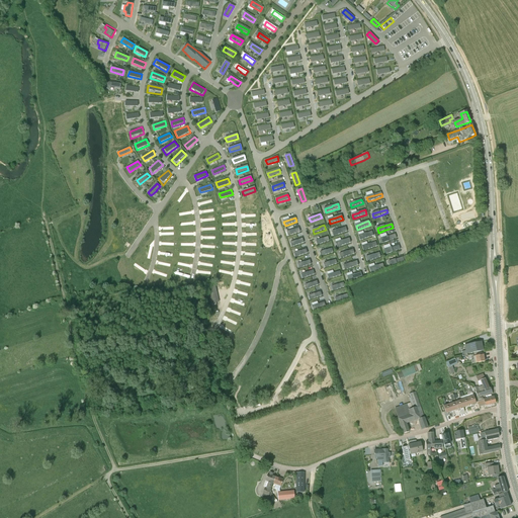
[(287,232),(288,236),(300,232),(298,228),(293,230),(287,232)]
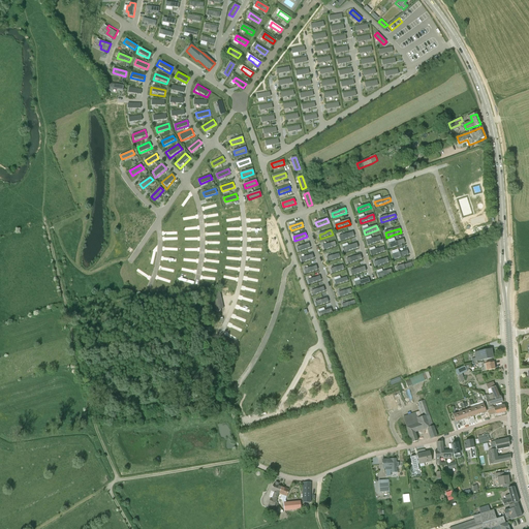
[(347,235),(340,237),(341,241),(354,237),(353,232),(347,235)]
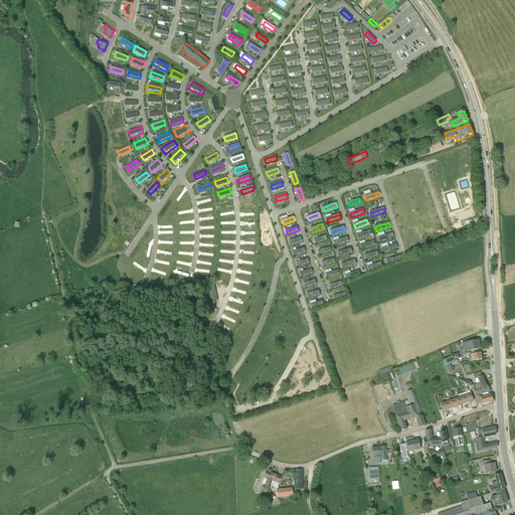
[(371,234),(370,230),(364,232),(357,234),(359,238),(371,234)]
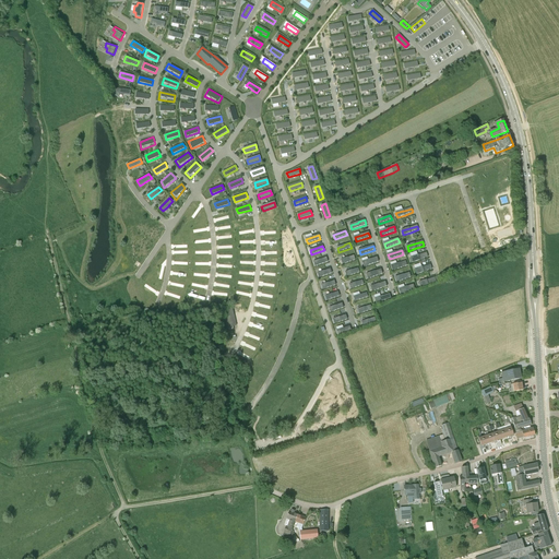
[(428,258),(427,253),(419,256),(418,256),(411,258),(413,263),(420,260),(428,258)]
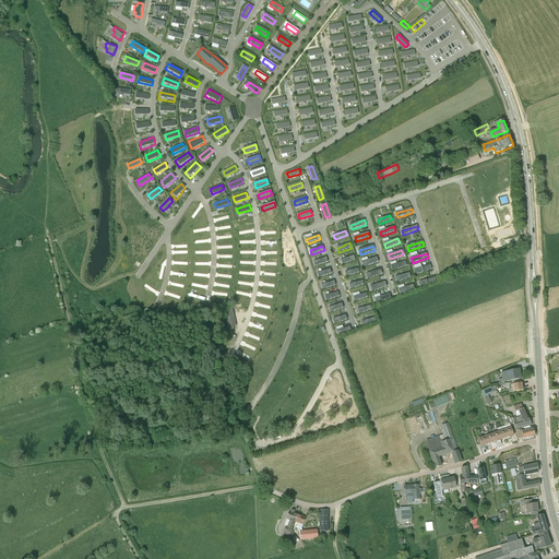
[(354,256),(347,258),(348,258),(342,260),(343,264),(356,260),(354,256)]
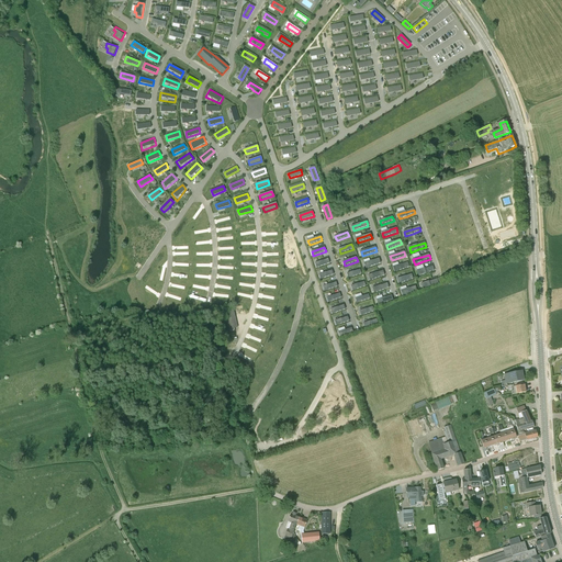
[(317,268),(329,263),(328,259),(322,260),(322,261),(316,263),(317,268)]
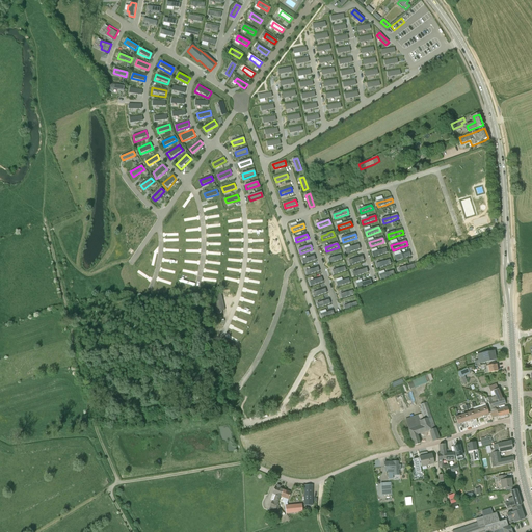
[(353,247),(346,249),(347,254),(361,249),(358,245),(353,247)]
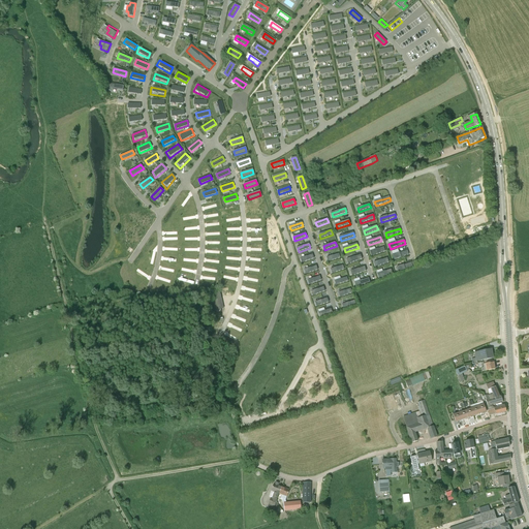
[(372,256),(385,251),(383,247),(378,249),(371,252),(372,256)]
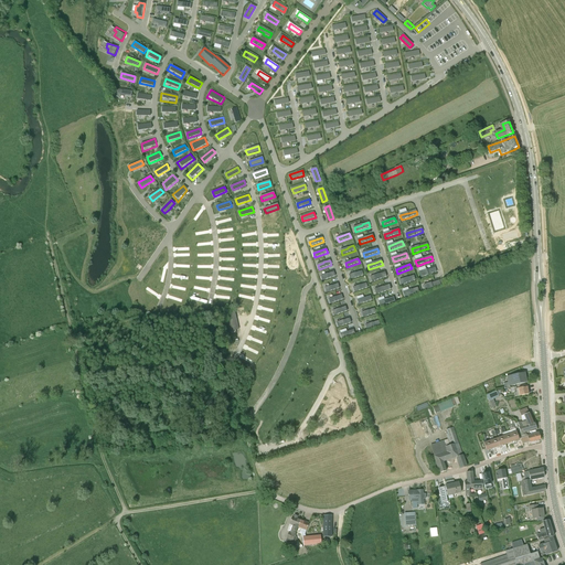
[(419,273),(422,278),(429,275),(437,273),(435,268),(427,270),(419,273)]
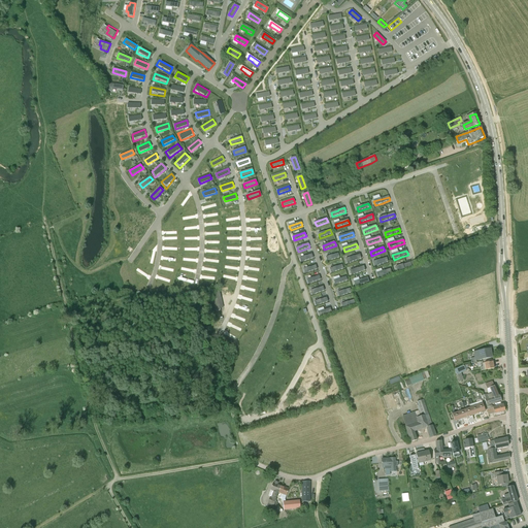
[(332,255),(327,257),(328,261),(339,257),(338,253),(332,255)]
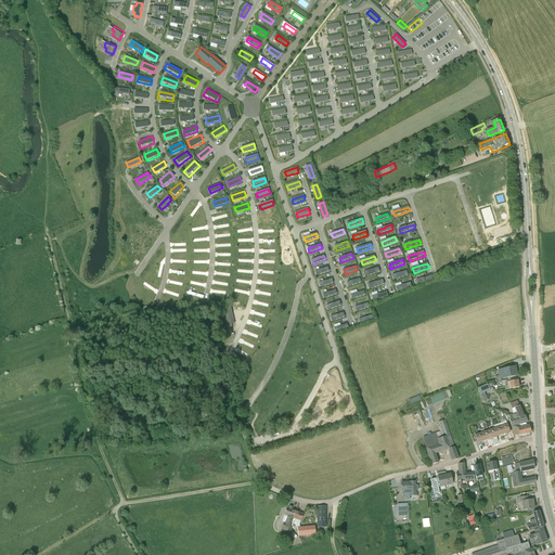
[(322,269),(315,271),(317,275),(330,271),(327,267),(322,269)]
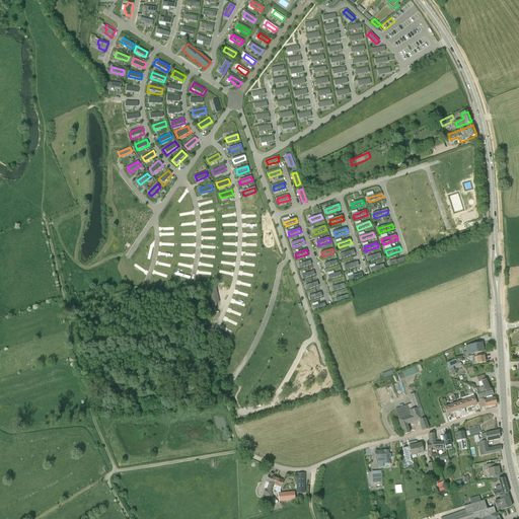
[(341,254),(343,258),(355,254),(354,250),(348,252),(341,254)]
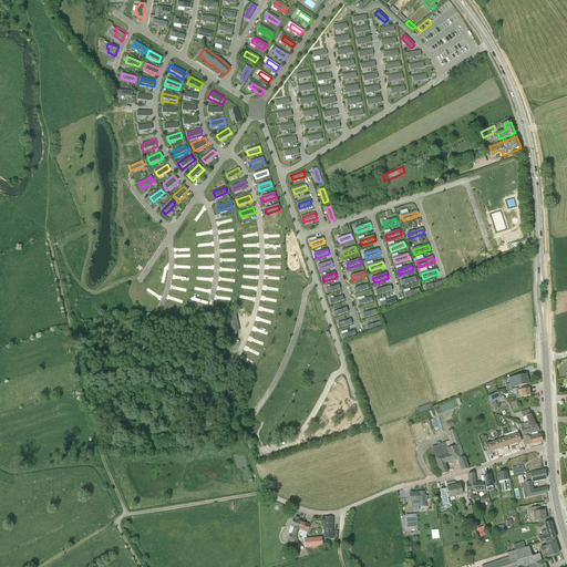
[(409,279),(401,281),(403,286),(416,281),(415,277),(409,279)]
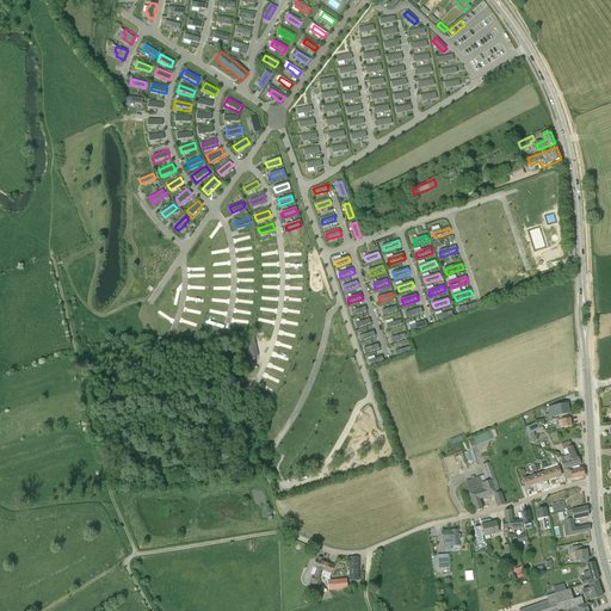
[(467,307),(467,306),(458,309),(460,314),(468,312),(468,310),(477,308),(475,303),(467,307)]
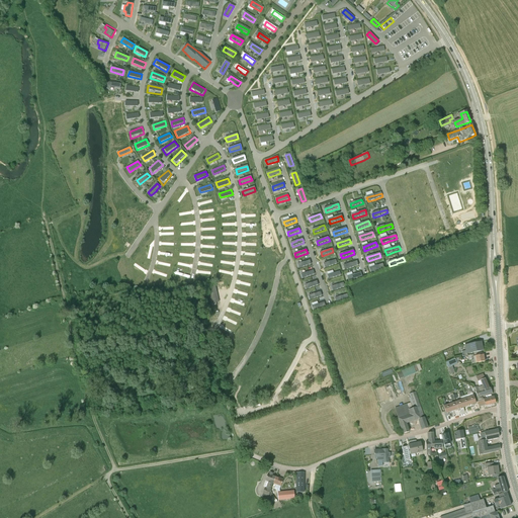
[(330,262),(324,263),(326,268),(337,264),(336,259),(330,261),(330,262)]
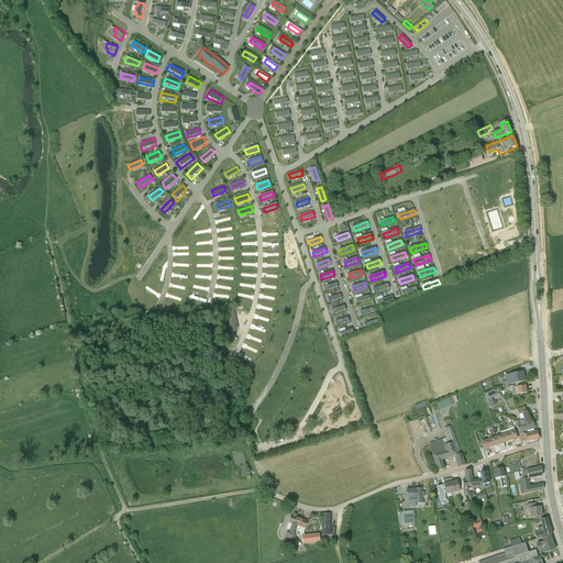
[(330,285),(324,287),(326,291),(339,287),(337,283),(330,285)]
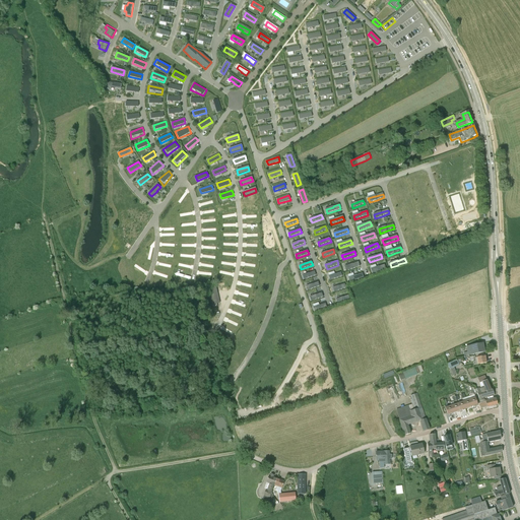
[(352,264),(345,267),(346,271),(360,266),(359,262),(352,264)]
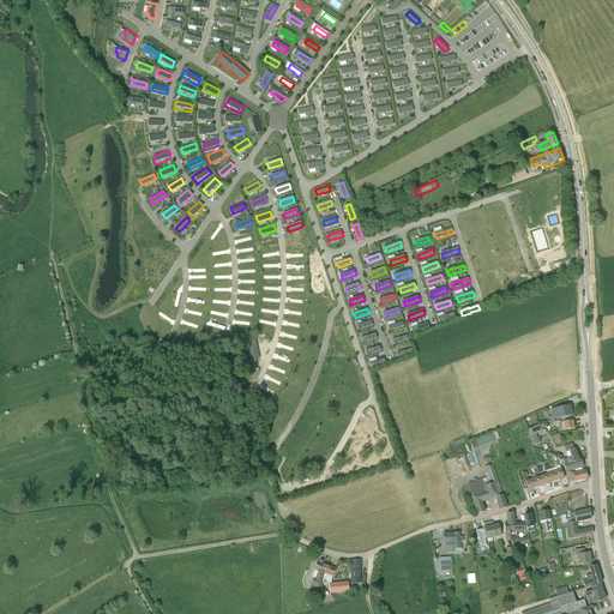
[(447,315),(439,318),(440,323),(456,318),(455,313),(447,314),(447,315)]
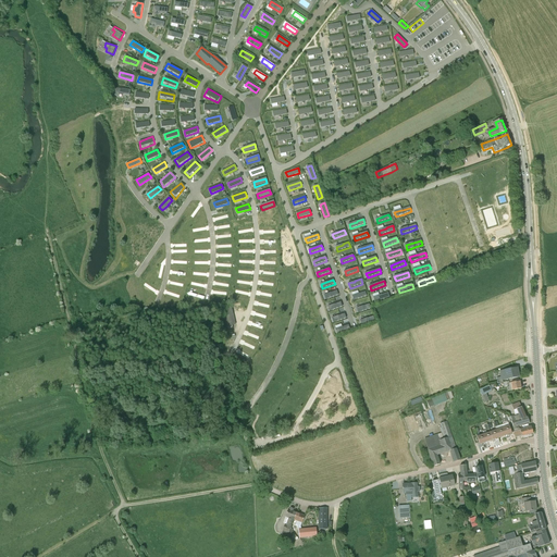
[(326,299),(338,295),(336,291),(331,293),(324,295),(326,299)]
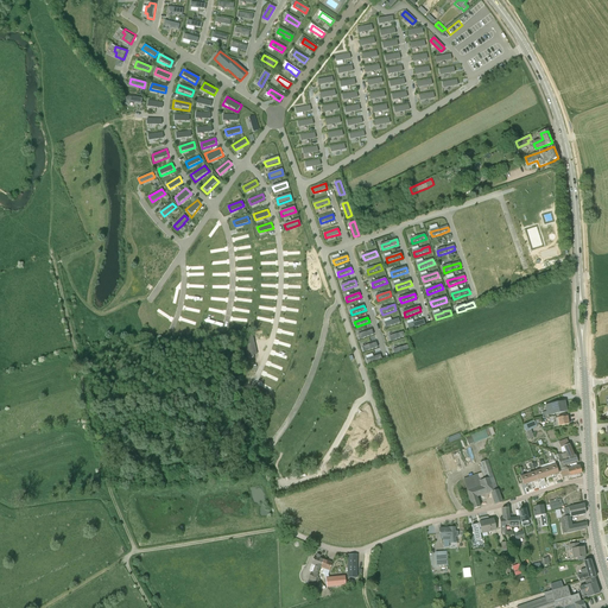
[(385,323),(387,328),(400,323),(399,318),(392,321),(385,323)]
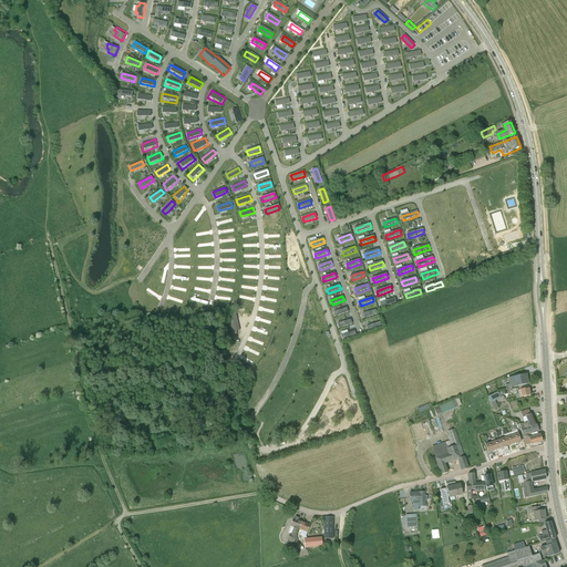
[(397,302),(395,298),(389,300),(381,303),(382,308),(397,302)]
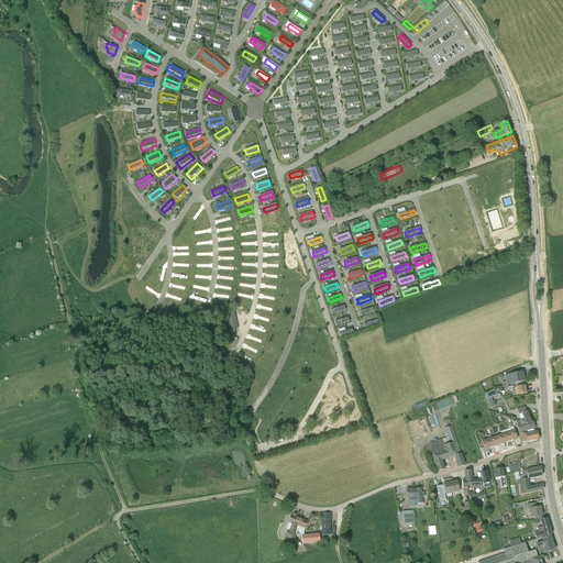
[(338,308),(339,308),(332,310),(333,315),(346,310),(344,306),(338,308)]
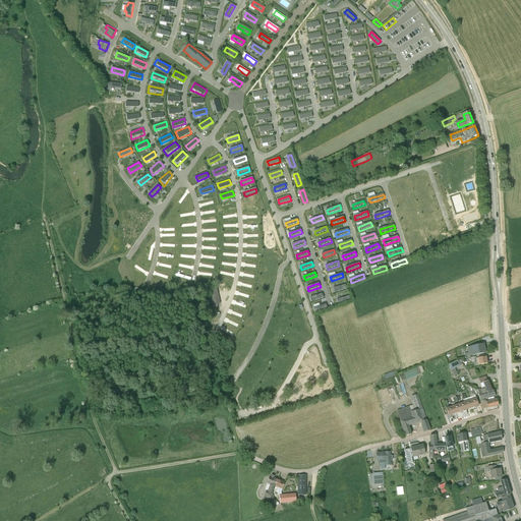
[(335,292),(347,289),(345,284),(340,286),(334,288),(335,292)]
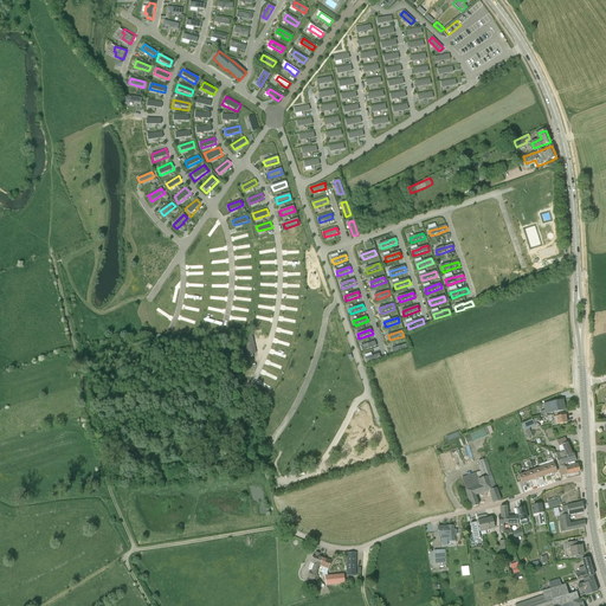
[(337,333),(331,335),(337,349),(343,347),(337,333)]
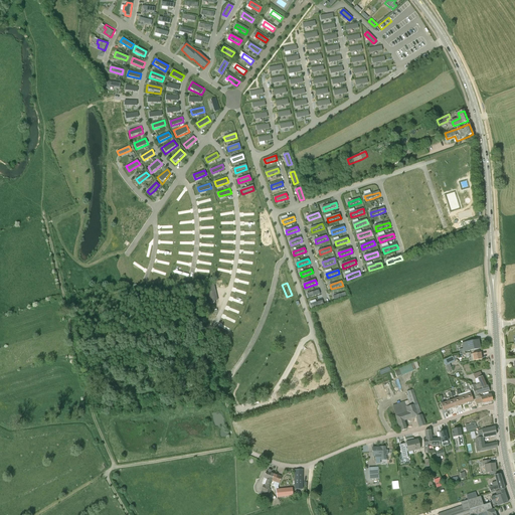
[(217,300),(214,284),(205,285),(209,302),(217,300)]
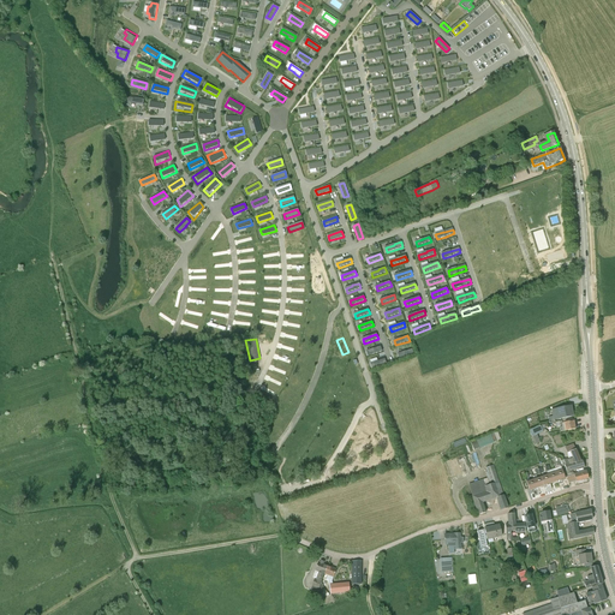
[(381,346),(374,348),(366,351),(369,356),(382,352),(381,346)]
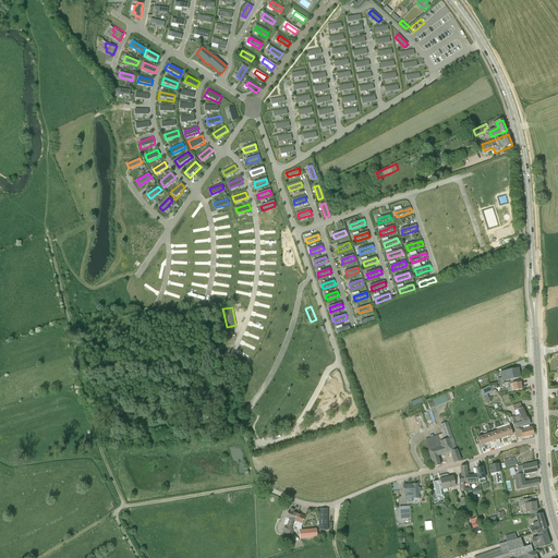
[(362,322),(363,326),(376,322),(374,317),(367,318),(367,319),(362,322)]
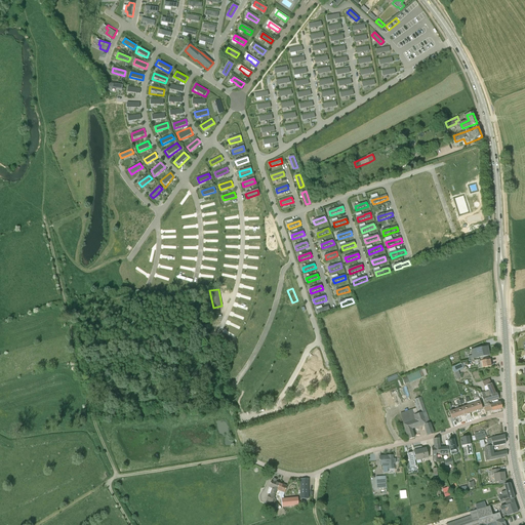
[(330,311),(328,307),(323,309),(317,311),(318,315),(330,311)]
